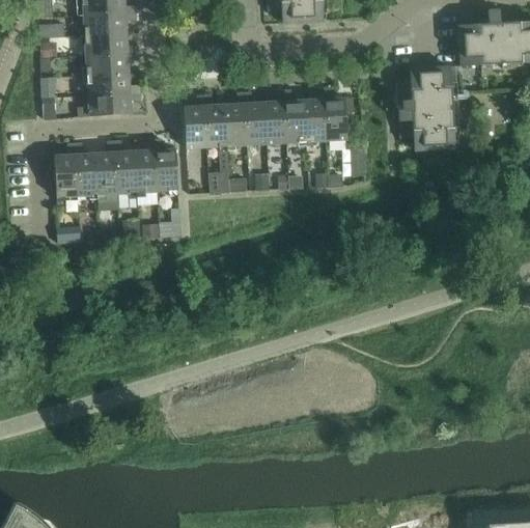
[(82,0),(84,15),(136,12),(135,4),(124,5),(124,0),(82,0)]
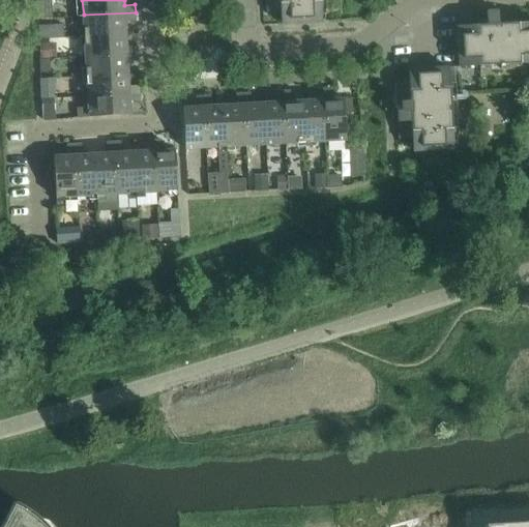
[(267,0),(268,9),(282,9),(282,22),(322,20),(320,0),(267,0)]
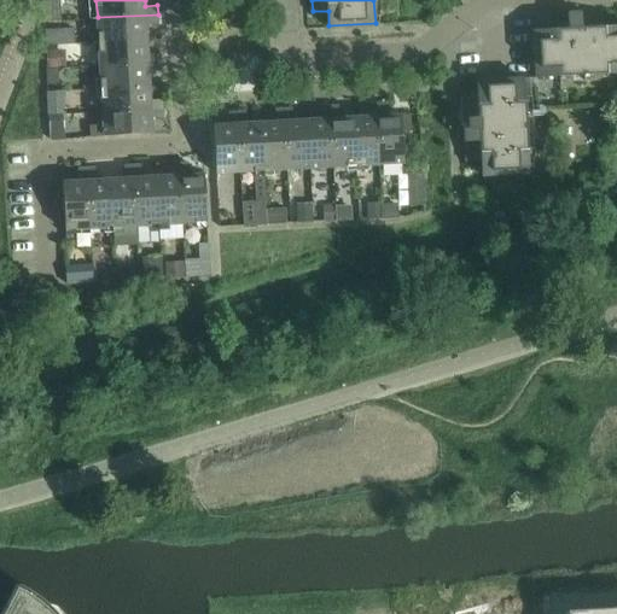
[(548,28),(534,29),(536,75),(616,70),(616,23),(593,25),(592,10),(547,12),(548,28)]
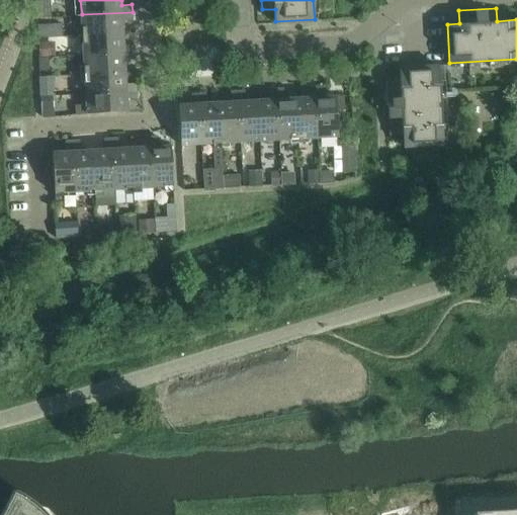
[(78,26),(79,34),(123,31),(122,19),(133,19),(133,12),(82,14),(82,26),(78,26)]
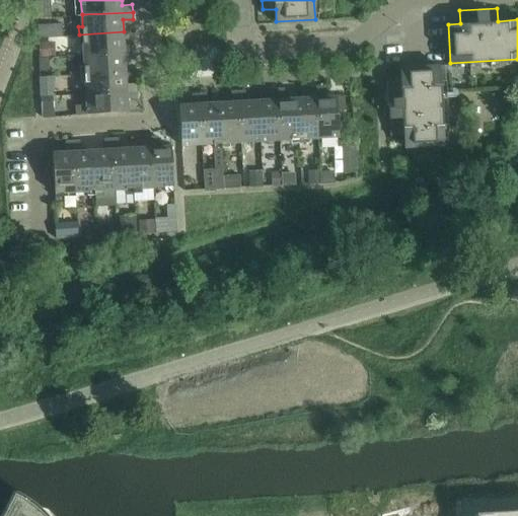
[(62,22),(38,23),(39,37),(63,35),(62,22)]
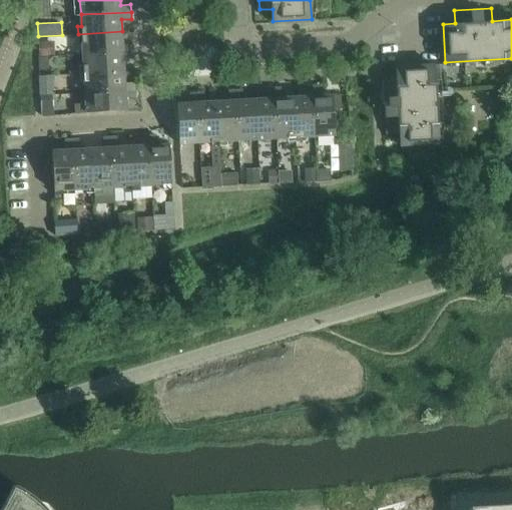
[(122,31),(78,34),(78,41),(82,41),(83,53),(133,50),(133,43),(123,43),(122,31)]
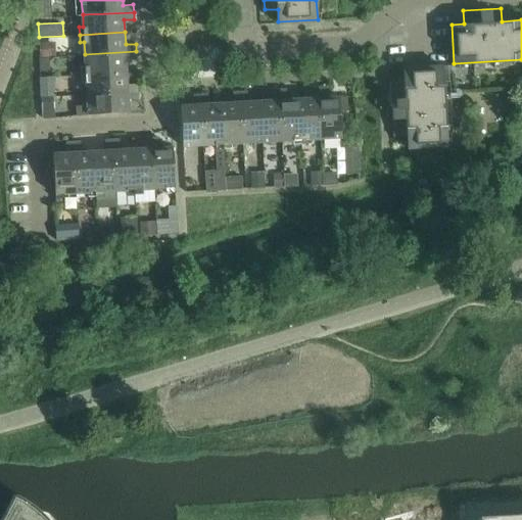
[(53,40),(39,41),(40,56),(50,55),(54,55),(53,40)]
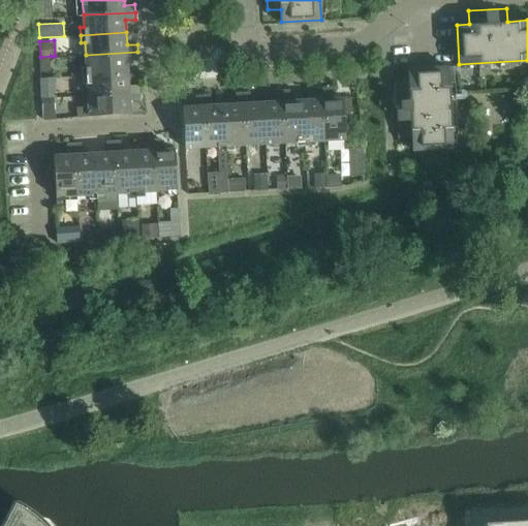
[(83,66),(83,74),(128,72),(127,60),(137,59),(137,52),(86,55),(87,66),(83,66)]
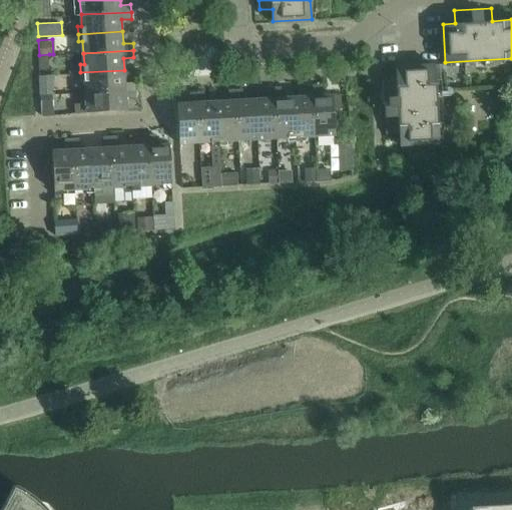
[(49,54),(39,55),(40,68),(50,67),(49,54)]
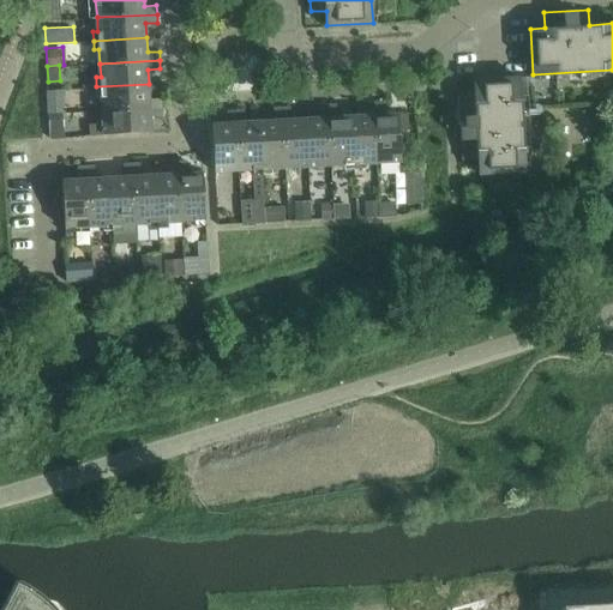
[(462,108),(462,109),(462,118),(467,118),(467,125),(461,126),(463,159),(479,158),(479,173),(526,170),(521,76),(474,78),(474,90),(460,90),(461,108),(462,108)]
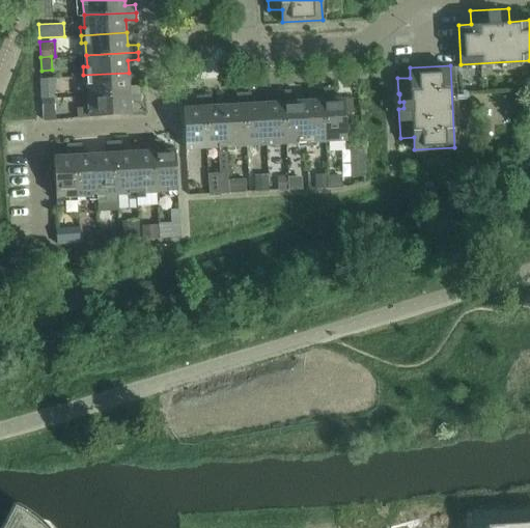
[(129,73),(83,75),(83,83),(87,82),(88,94),(140,91),(140,84),(130,85),(129,73)]
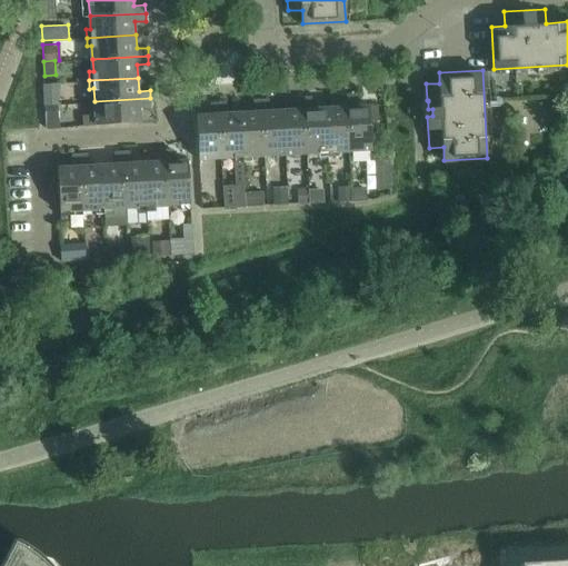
[(339,106),(326,107),(329,156),(337,155),(337,150),(350,149),(347,93),(339,95),(339,106)]
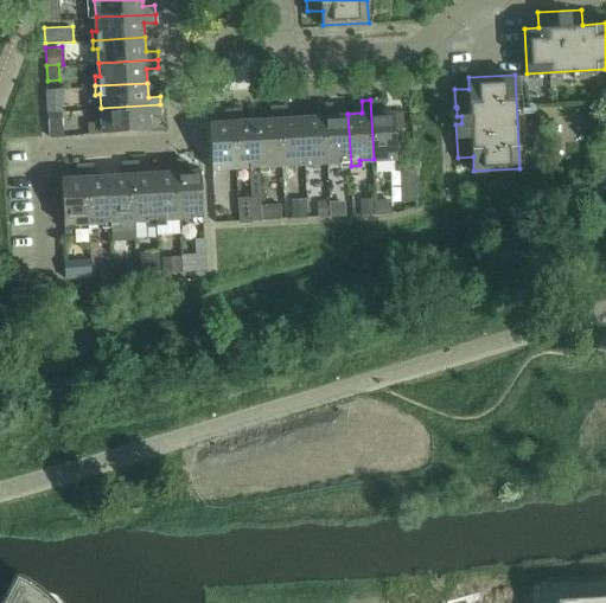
[(378,100),(370,100),(374,159),(397,158),(395,110),(380,111),(378,100)]
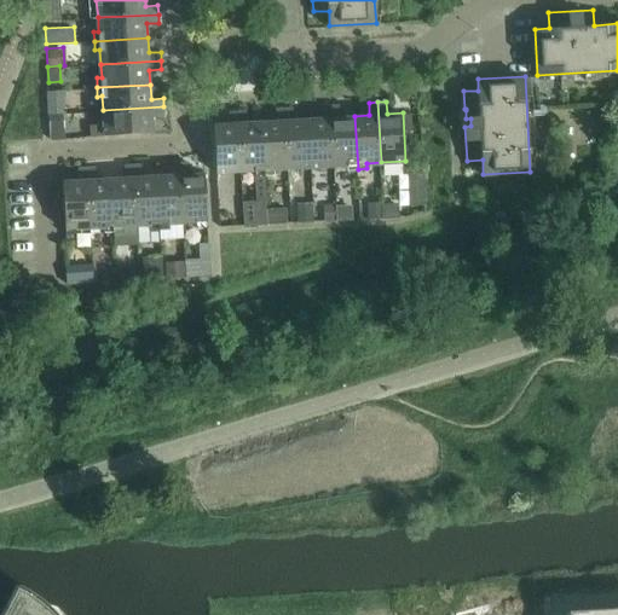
[(340,104),(330,105),(334,166),(348,164),(348,169),(358,169),(354,116),(340,116),(340,104)]
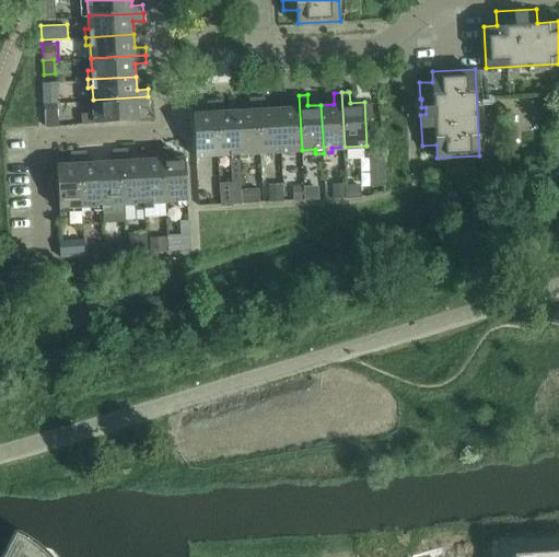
[(292,106),(279,107),(281,151),(302,150),(299,95),(291,95),(292,106)]
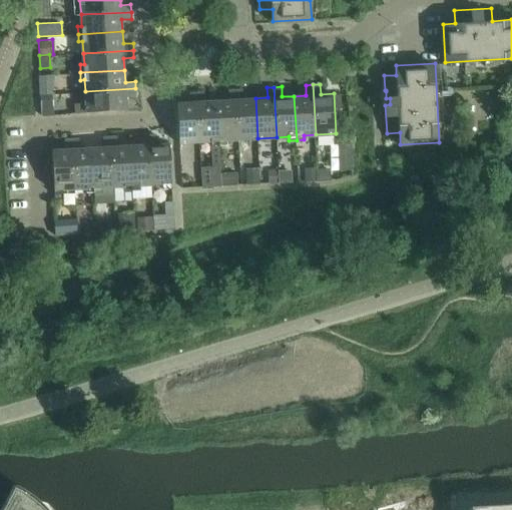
[(135,88),(85,91),(86,102),(76,102),(76,112),(126,109),(125,96),(135,95),(135,88)]
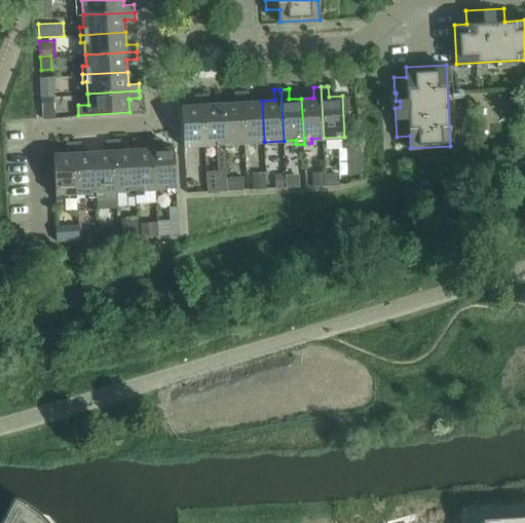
[(249,90),(241,91),(245,143),(264,142),(262,101),(250,101),(249,90)]
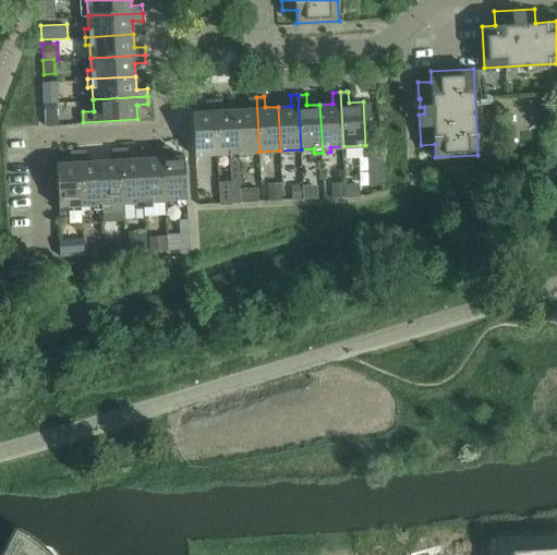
[(249,108),(235,109),(239,157),(247,156),(246,152),(259,152),(256,97),(249,97),(249,108)]
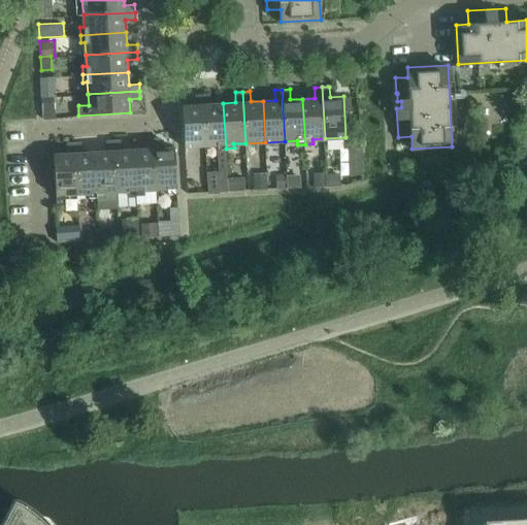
[(205,145),(203,94),(196,94),(196,104),(183,105),(185,146),(205,145)]
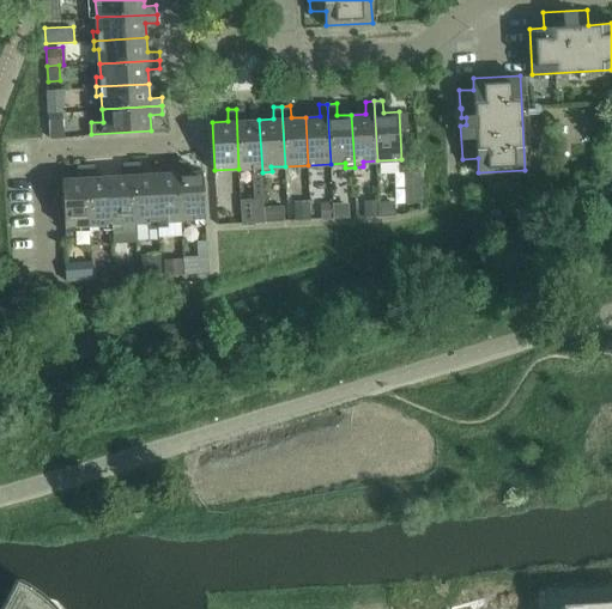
[(244,109),(236,109),(238,169),(253,168),(253,172),(262,172),(259,120),(246,121),(244,109)]
